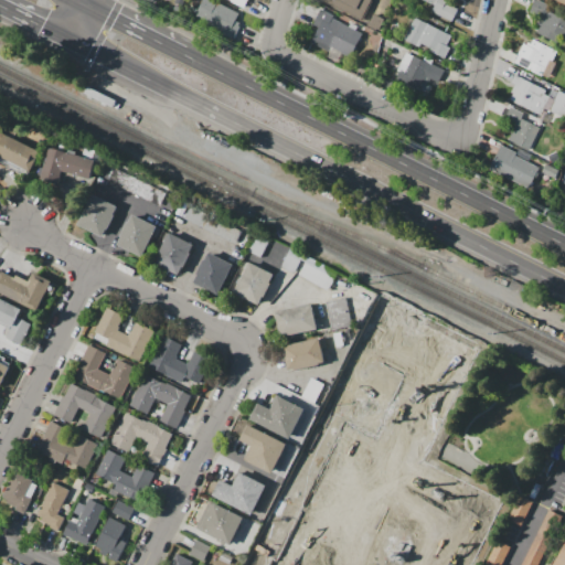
[(366,0),(362,10),(366,12),(362,21),(331,6),(333,0),(366,0)]
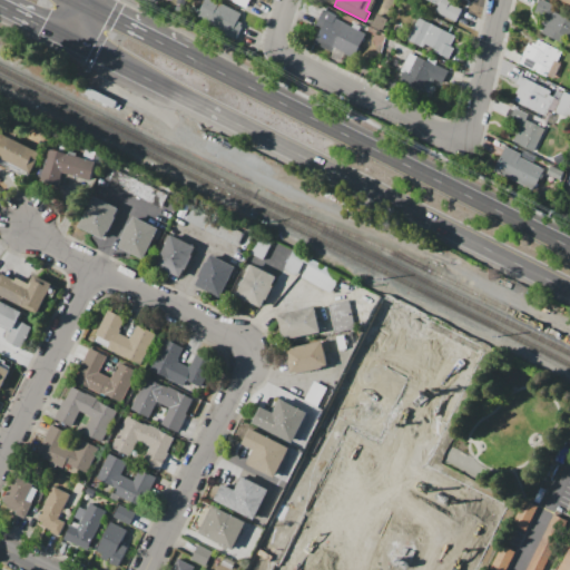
[(455,21),(435,12),(439,6),(428,0),(452,0),(451,3),(462,8),(455,21)]
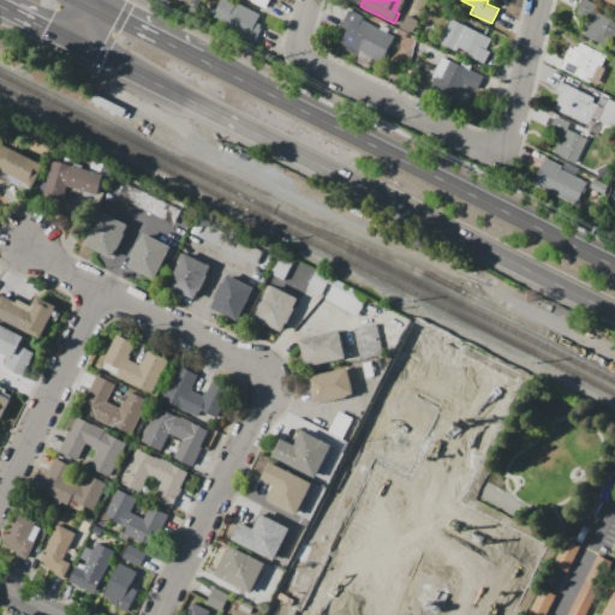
[(580,0),(586,0),(597,5),(595,10),(597,11),(597,12),(614,21),(614,40),(611,39),(608,47),(584,35),(589,27),(584,25),(589,17),(575,11),(580,0)]
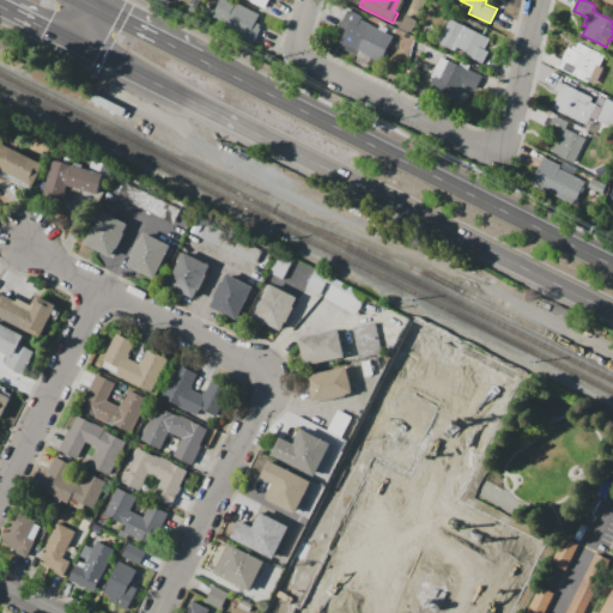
[(235,2),(260,14),(255,22),(260,24),(258,28),(260,29),(254,42),(223,28),(235,2)]
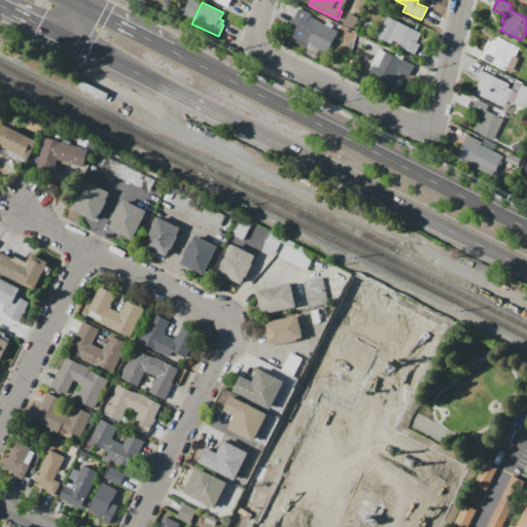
[(338,31),(327,53),(311,43),(308,48),(290,39),(297,25),(291,22),(299,7),(311,14),(310,16),(338,31)]
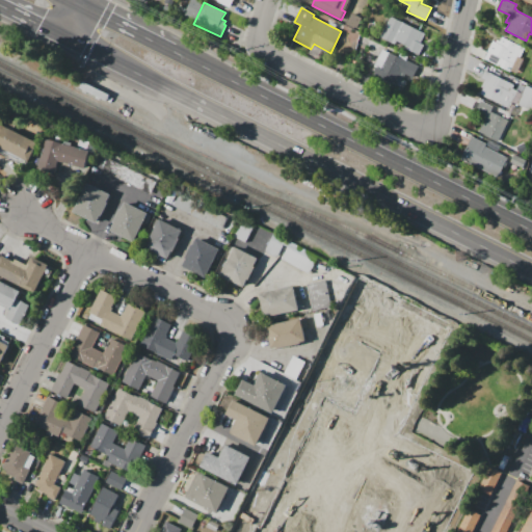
[(391,17),(424,32),(420,43),(424,45),(419,55),(404,48),(406,46),(396,41),(395,45),(380,37),(391,17)]
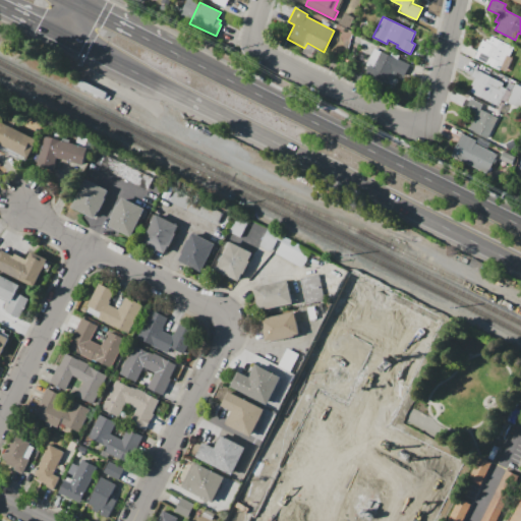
[(340,40),(342,32),(350,35),(349,42),(340,40)]
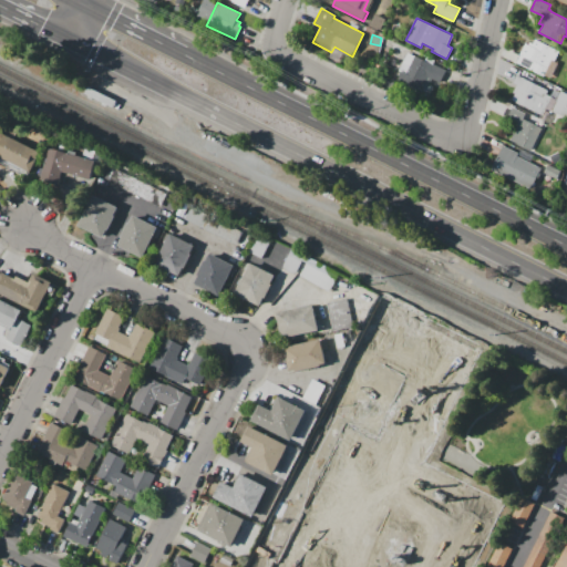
[(559,51),(555,61),(552,60),(548,68),(549,69),(545,78),(528,69),(533,61),(516,54),(523,41),(528,44),(529,42),(533,44),(535,40),(559,51)]
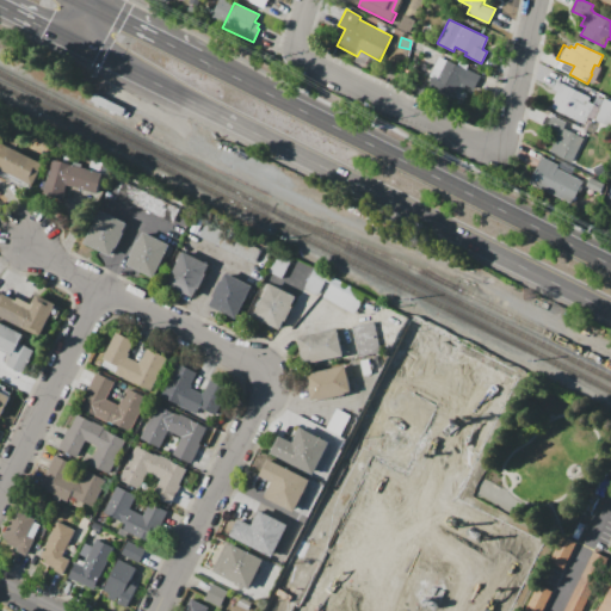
[(480,75),(474,88),(466,85),(464,88),(460,86),(455,97),(434,87),(438,79),(430,75),(439,56),(480,75)]
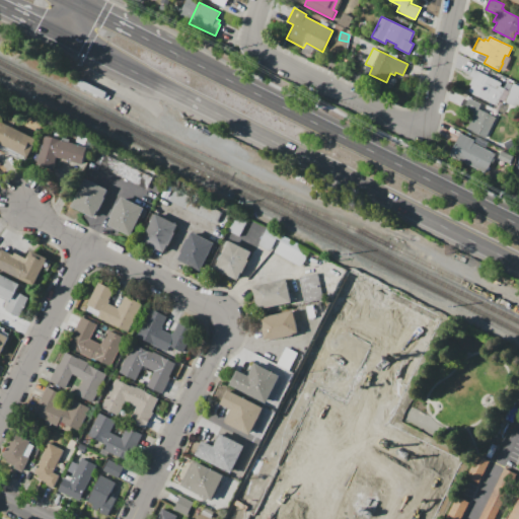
[(473,69),(502,82),(500,86),(506,88),(497,107),(468,93),(472,85),(470,84),(472,80),(468,78),(473,69)]
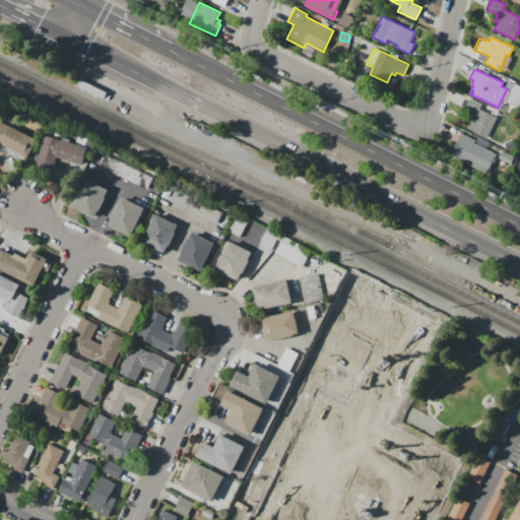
[(470,98),(482,104),(480,109),(497,118),(486,138),(467,129),(472,118),(462,114),(470,98)]
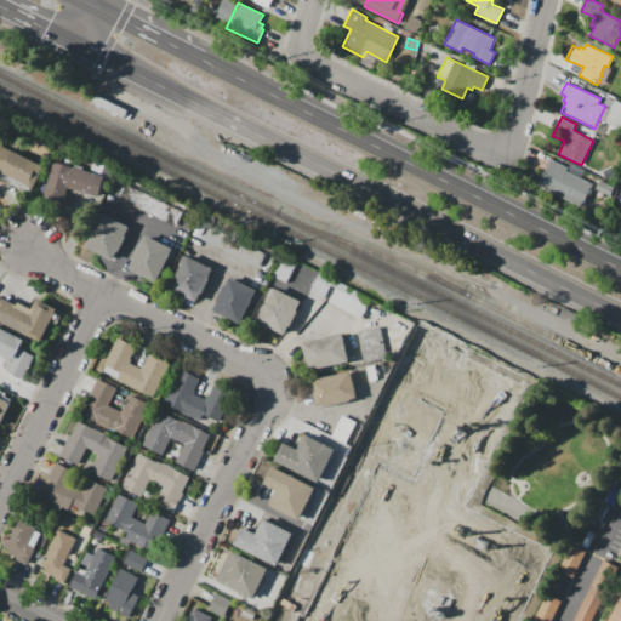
[(0,140),(3,135),(18,142),(15,151),(45,166),(34,188),(0,171),(0,140)]
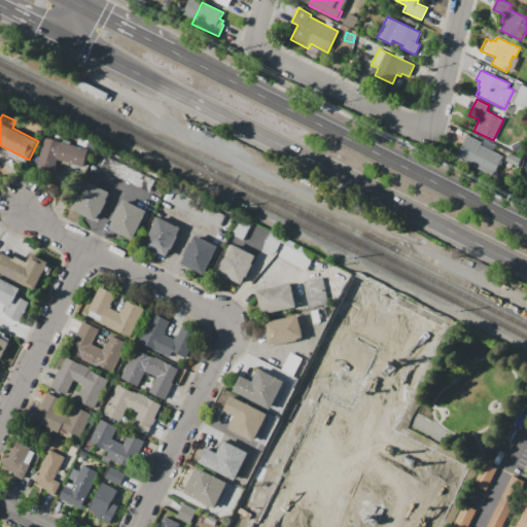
[(467,135),(482,142),(481,145),(503,155),(494,176),(457,157),(467,135)]
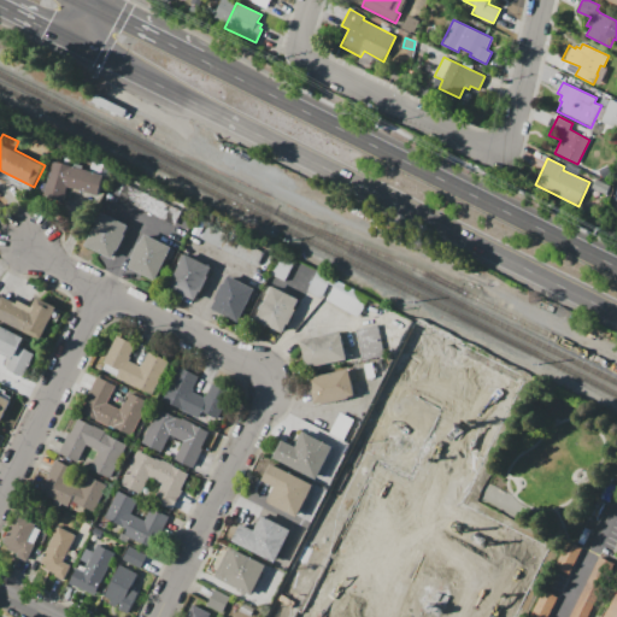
[(54,160),(75,166),(76,163),(84,165),(83,169),(104,174),(99,195),(69,187),(64,203),(45,197),(54,160)]
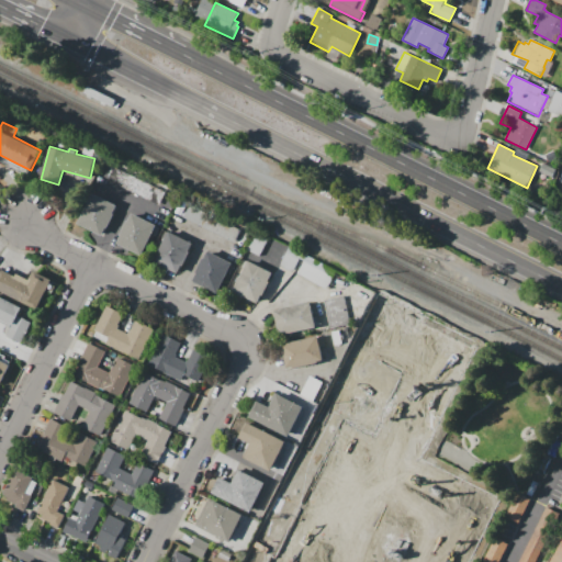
[(543,163),(557,169),(552,177),(539,170),(543,163)]
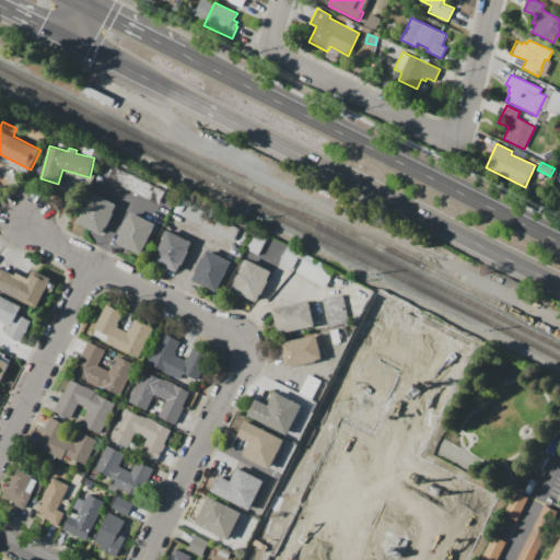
[(107,178),(114,165),(164,190),(158,203),(107,178)]
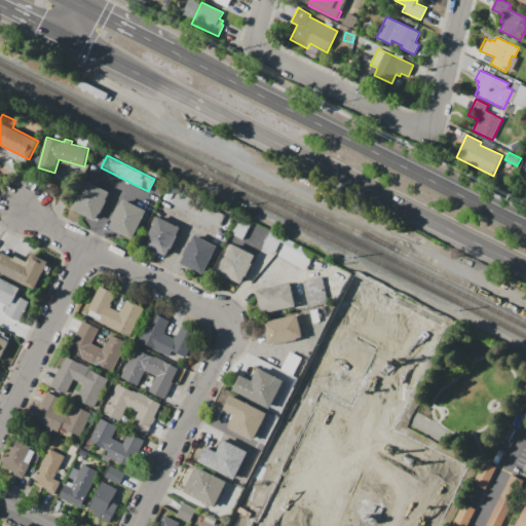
[(110,192),(106,199),(107,200),(101,214),(99,213),(96,220),(72,209),(86,181),(110,192)]
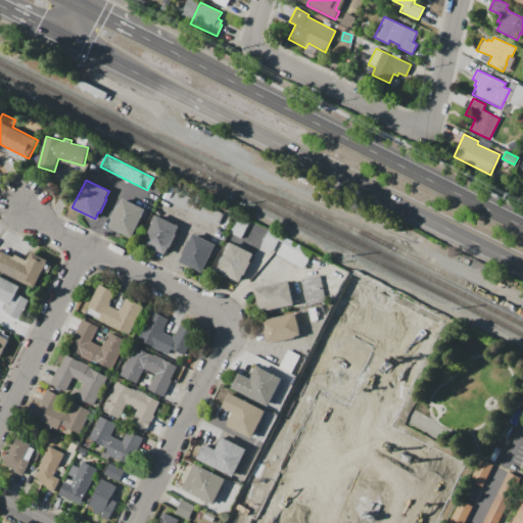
[(145,209),(131,237),(108,226),(112,219),(111,218),(117,204),(120,205),(123,198),(145,209)]
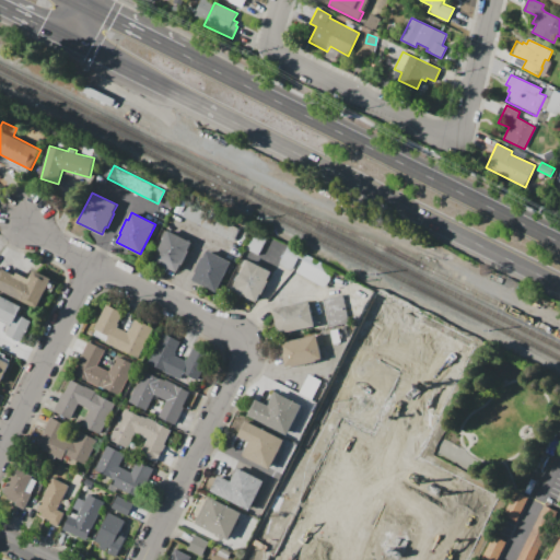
[(191,242),(188,251),(189,251),(183,265),(181,264),(177,272),(152,260),(167,230),(191,242)]
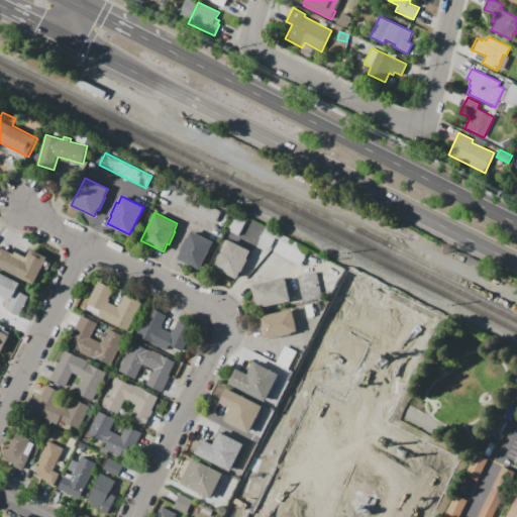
[(238,235),(226,229),(235,212),(247,218),(238,235)]
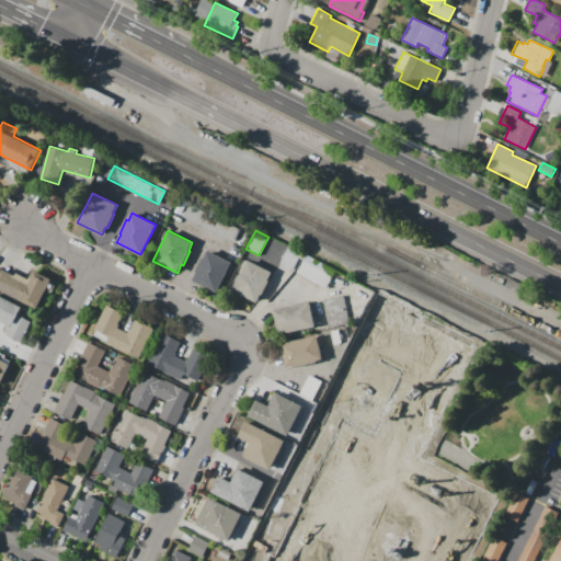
[(288,245),(335,271),(327,288),(296,272),(302,260),(298,258),(292,271),(278,264),(288,245)]
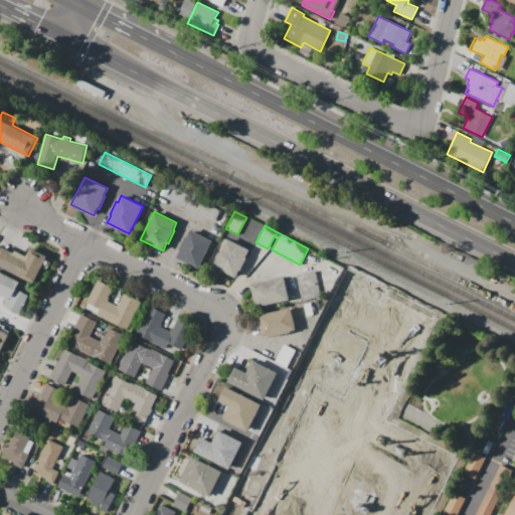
[(212,240),(198,269),(176,258),(180,249),(179,249),(185,236),(186,236),(190,229),(212,240)]
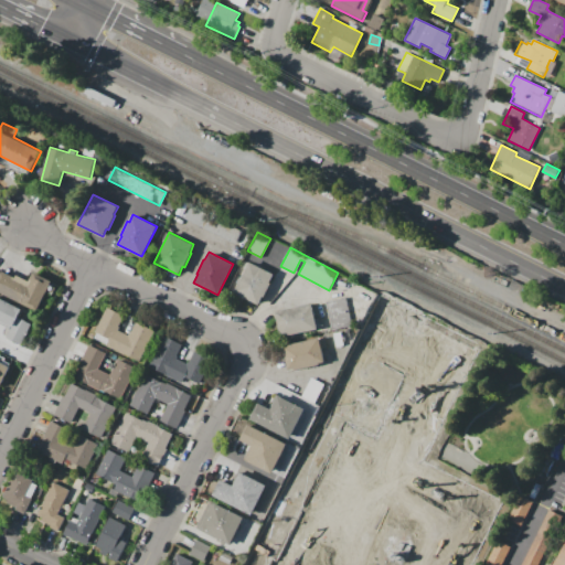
[(249,262),(273,274),(274,274),(269,283),(272,283),(264,297),(263,296),(258,305),(234,292),(249,262)]
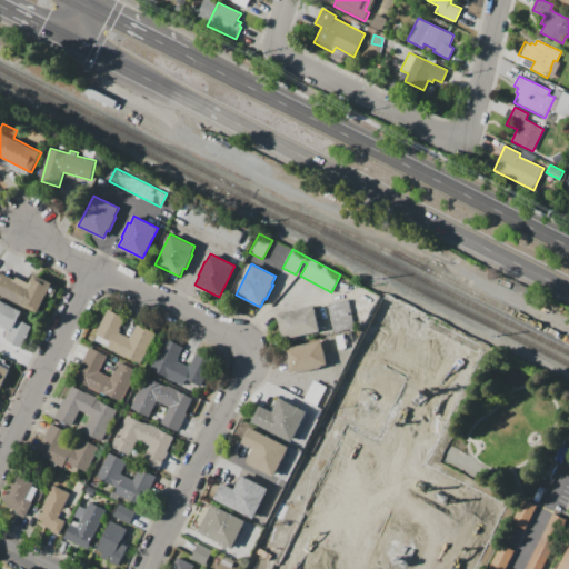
[(0,293),(0,276),(2,272),(16,279),(18,277),(29,282),(33,273),(52,283),(37,313),(0,293)]
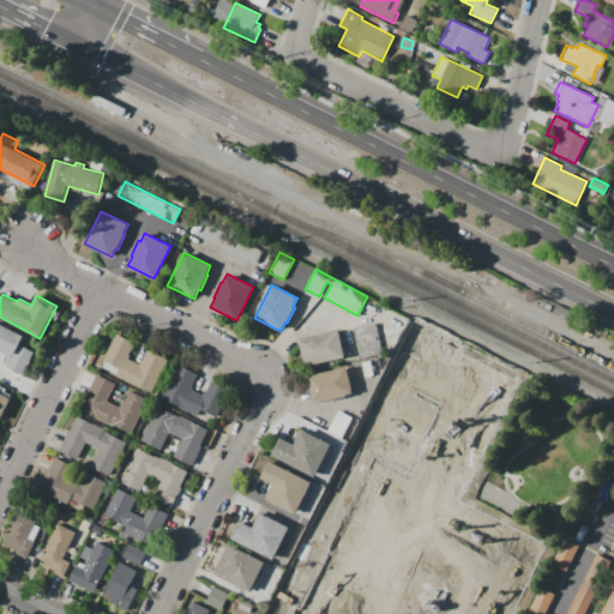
[(354,327),(375,323),(381,353),(360,357),(354,327)]
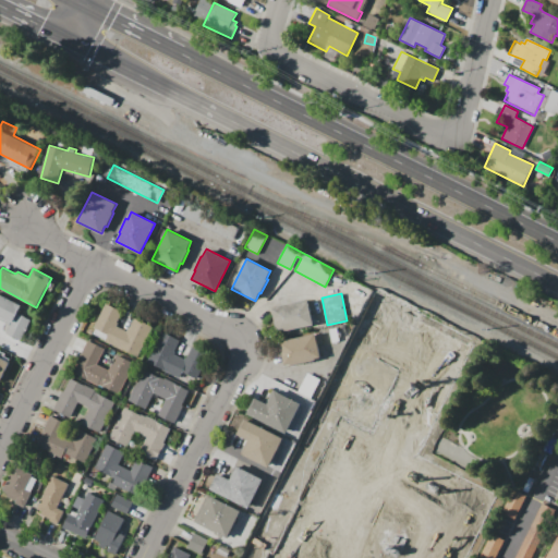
[(0,294),(21,305),(17,313),(12,323),(11,322),(0,316),(0,294)]
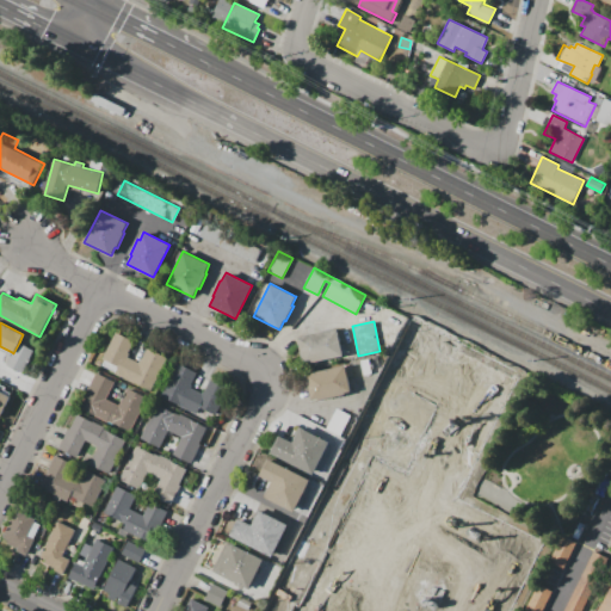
[(303,363),(297,338),(303,335),(303,334),(331,328),(331,331),(338,328),(343,355),(303,363)]
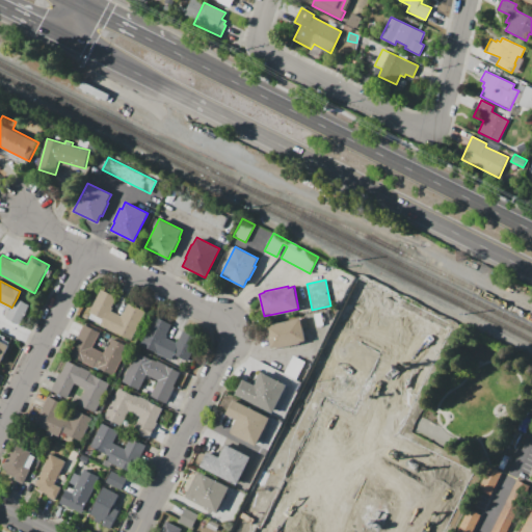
[(107,329),(100,325),(100,324),(88,318),(90,313),(89,312),(101,289),(116,297),(111,308),(112,308),(111,311),(115,313),(107,329)]
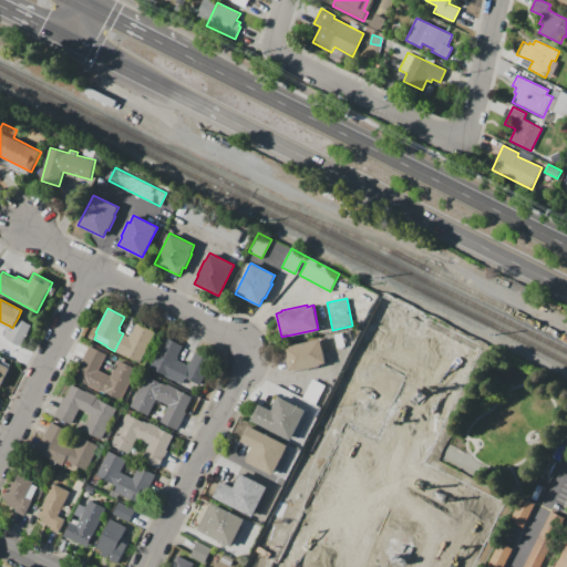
[(18,318),(31,325),(20,346),(6,338),(11,327),(12,328),(18,318)]
